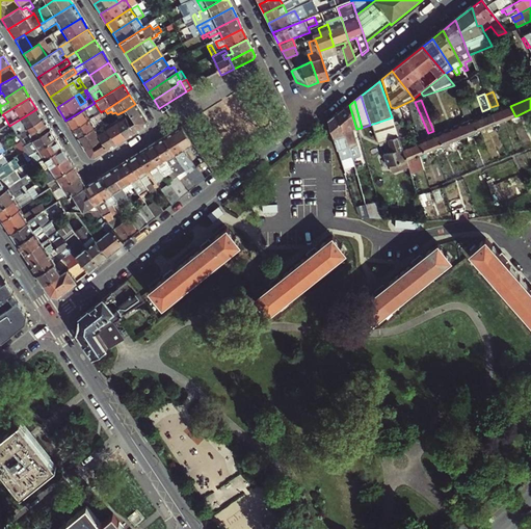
[(465,102),(463,102),(458,104),(465,116),(469,114),(470,114),(465,102)]
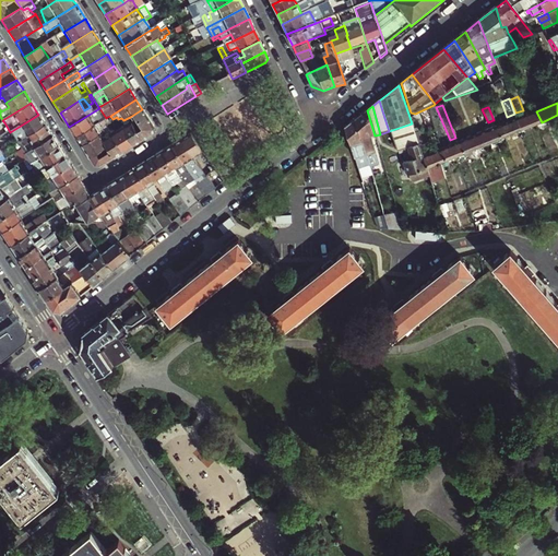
[(99,108),(69,127),(75,138),(94,126),(91,119),(99,115),(104,120),(106,118),(99,108)]
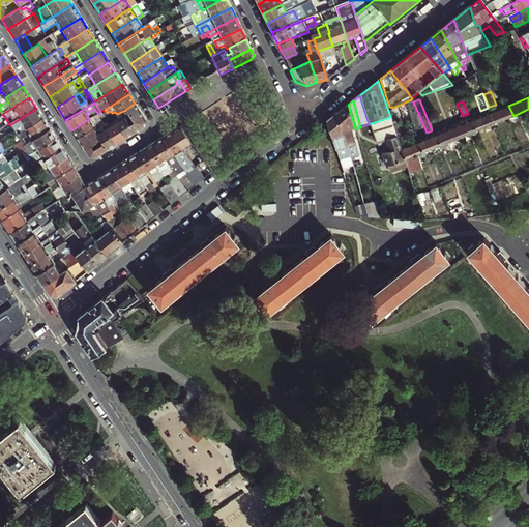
[(135,104),(123,111),(124,113),(123,114),(125,117),(126,119),(139,111),(135,104)]
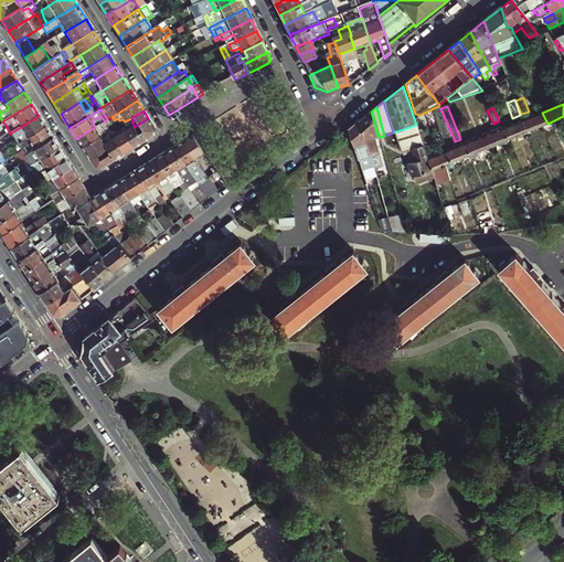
[(360,120),(371,158),(379,156),(375,141),(374,138),(379,137),(371,112),(360,120)]
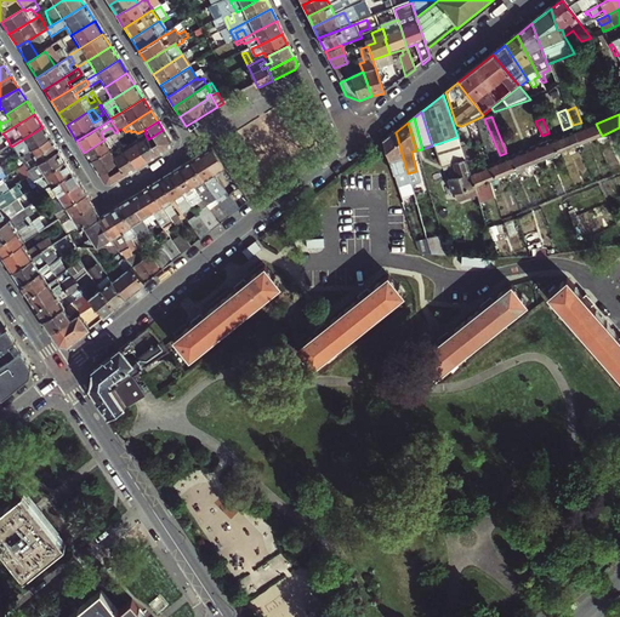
[(579,146),(602,136),(596,124),(574,132),(579,146)]
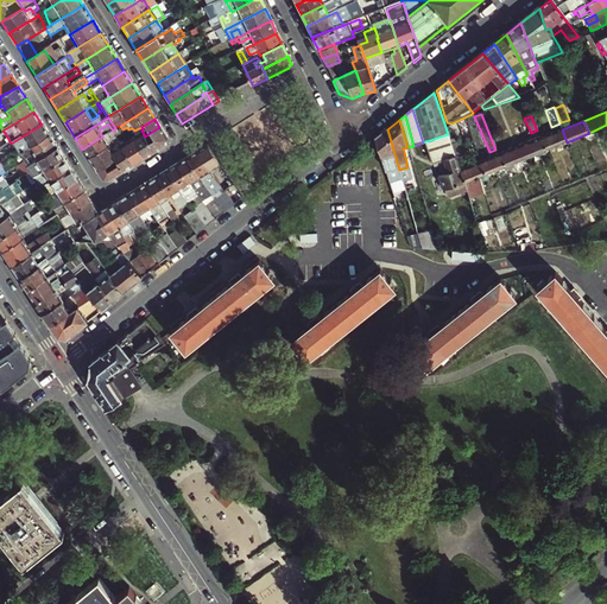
[(50,138),(42,125),(11,144),(17,153),(19,156),(21,154),(20,151),(27,147),(29,150),(50,138)]
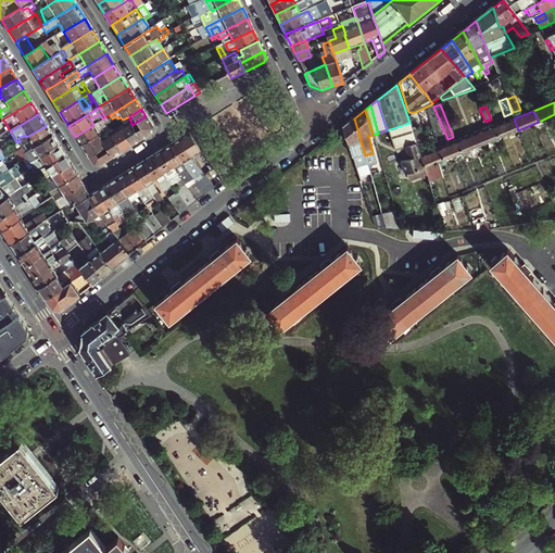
[(153,128),(146,116),(133,125),(142,141),(152,135),(153,128)]
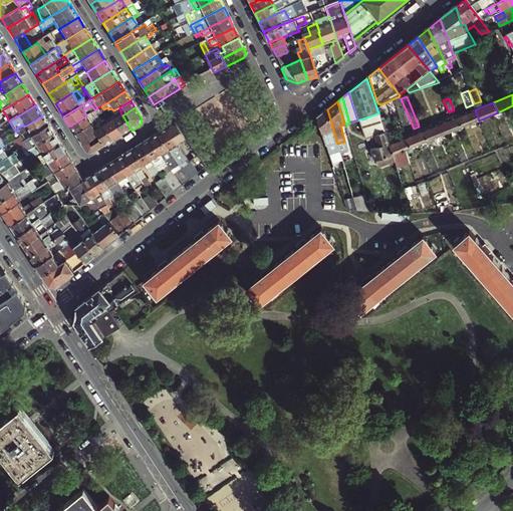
[(341,160),(337,144),(327,109),(317,117),(327,151),(331,150),(335,162),(341,160)]
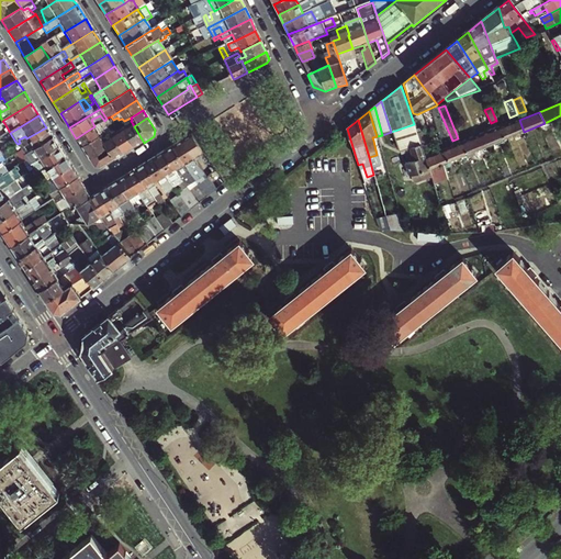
[(524,132),(519,120),(498,129),(503,140),(524,132)]
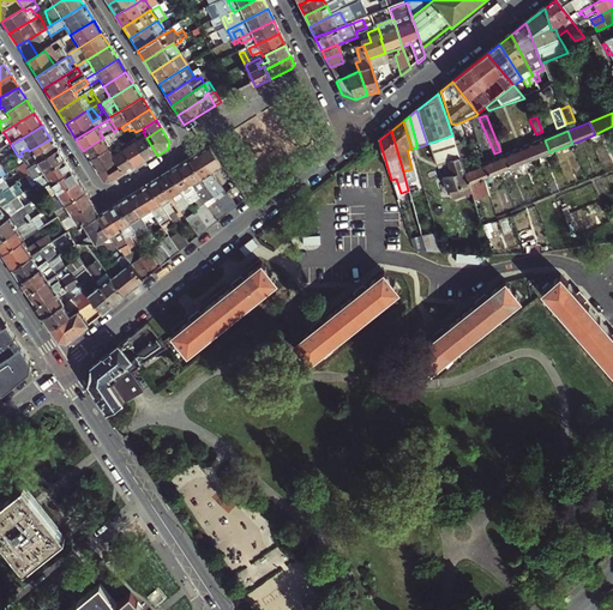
[(0,151),(11,145),(5,134),(0,137),(0,151)]
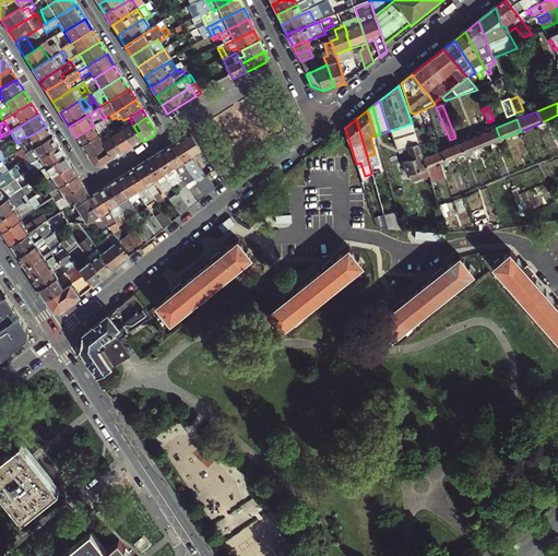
[(122,130),(133,148),(143,142),(133,126),(132,123),(122,130)]
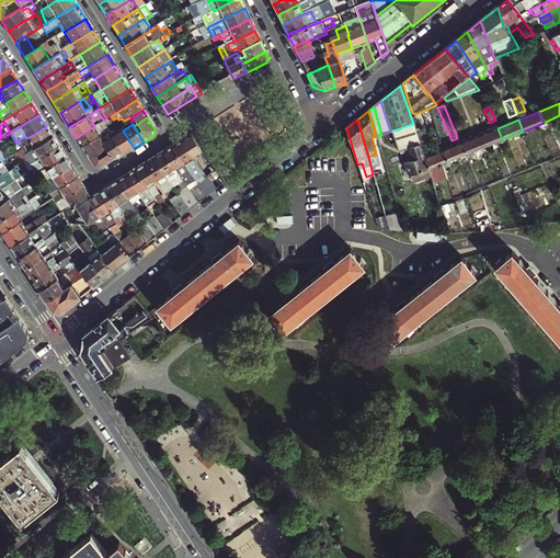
[(413,124),(407,126),(414,149),(420,147),(418,138),(413,124)]
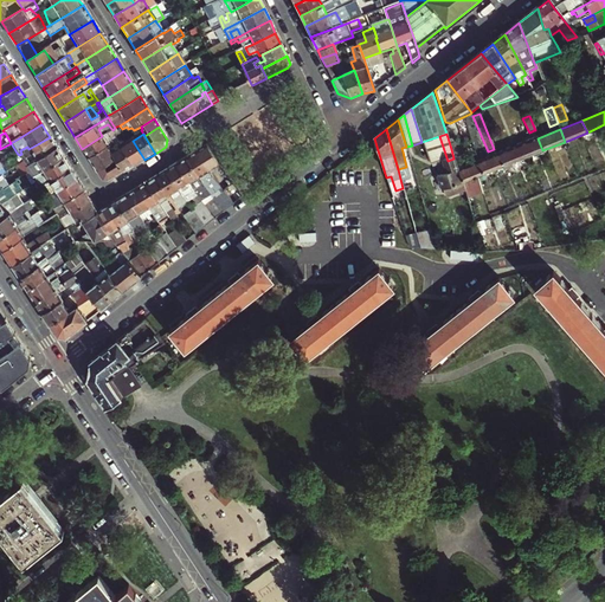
[(82,149),(88,159),(109,146),(102,136),(82,149)]
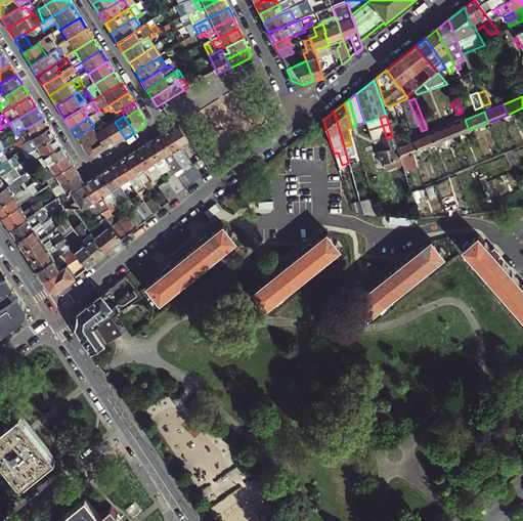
[(436,118),(426,122),(428,129),(438,125),(436,118)]
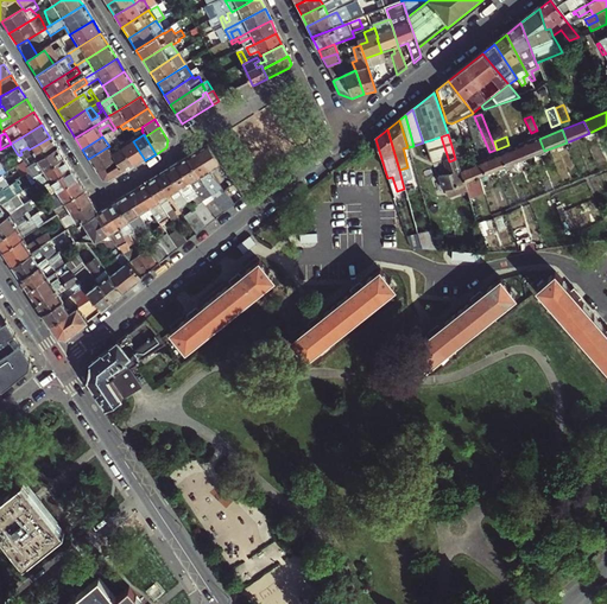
[(57,150),(50,138),(29,150),(21,154),(19,156),(24,164),(26,169),(30,167),(25,160),(33,156),(37,163),(57,150)]
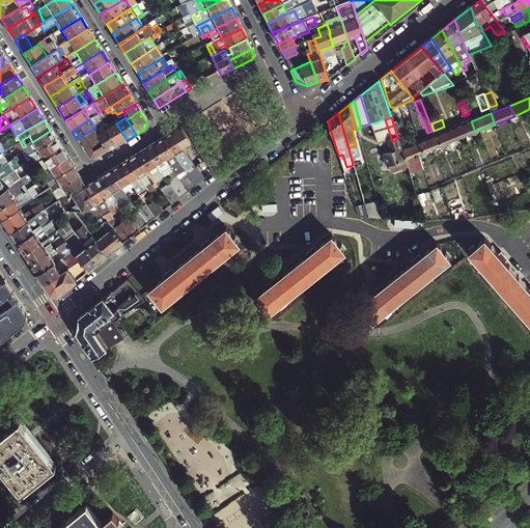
[(475,132),(471,121),(453,129),(457,139),(475,132)]
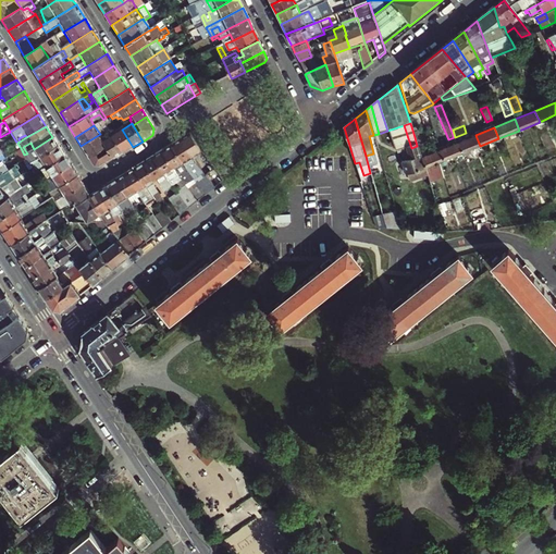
[(112,135),(123,154),(133,147),(122,130),(112,135)]
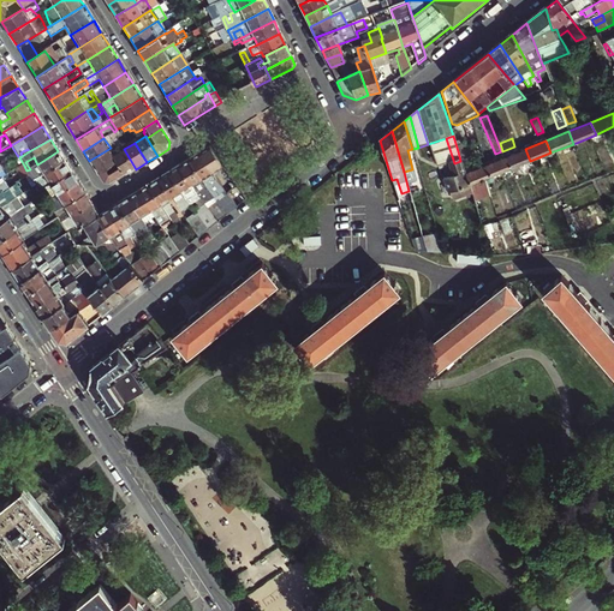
[(111,148),(89,161),(99,175),(107,169),(106,169),(114,163),(113,161),(115,160),(113,155),(115,154),(113,150),(111,148)]
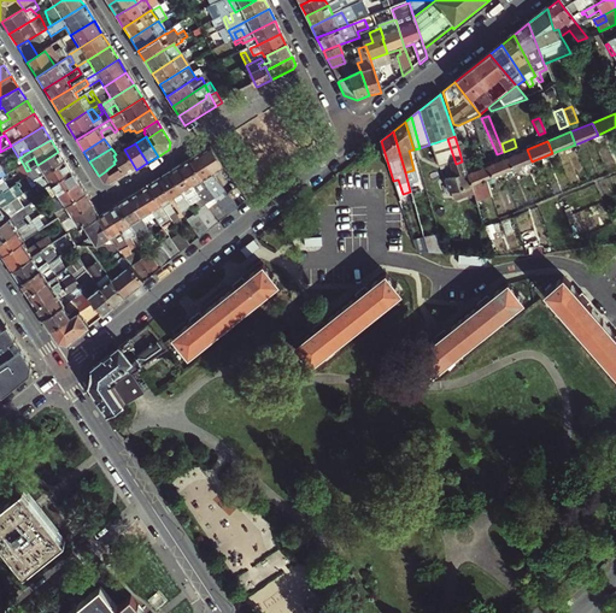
[(223,169),(217,158),(211,148),(200,154),(213,175),(223,169)]
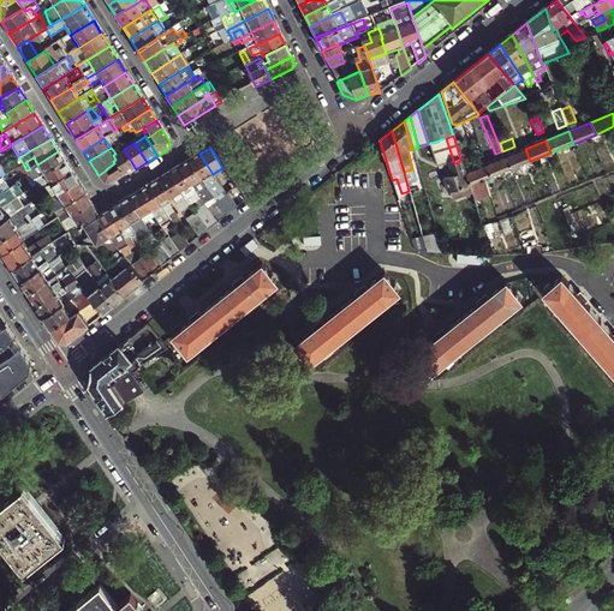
[(113,155),(115,160),(126,175),(136,169),(124,149),(115,154),(113,155)]
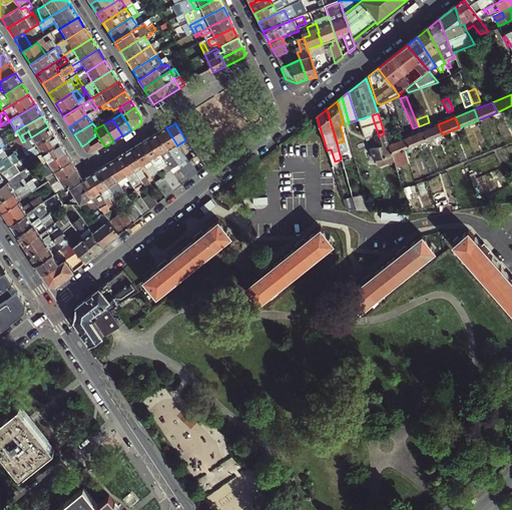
[(425,141),(442,134),(438,124),(421,130),(425,141)]
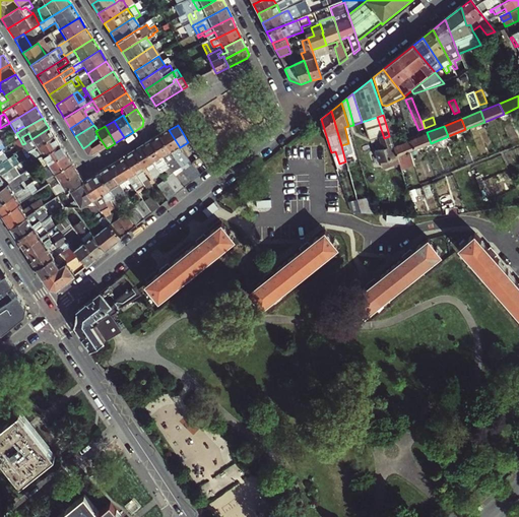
[(389,136),(391,142),(399,139),(395,128),(391,129),(390,127),(387,128),(389,136)]
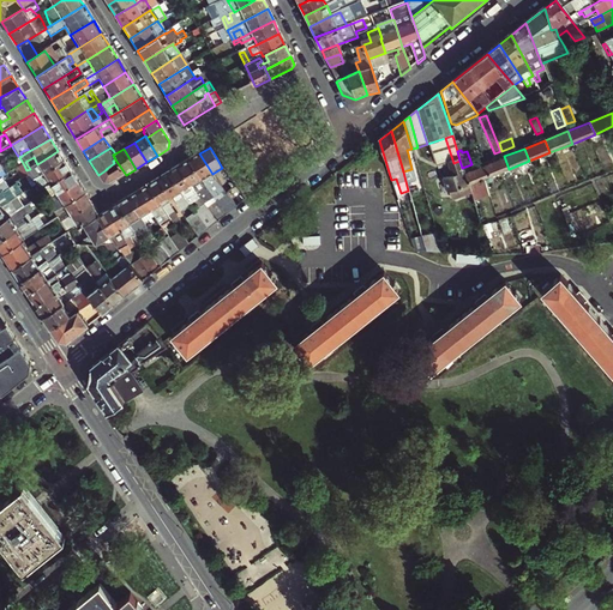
[(65,162),(58,151),(37,164),(30,169),(26,170),(30,175),(34,181),(36,180),(37,180),(44,175),(65,162)]
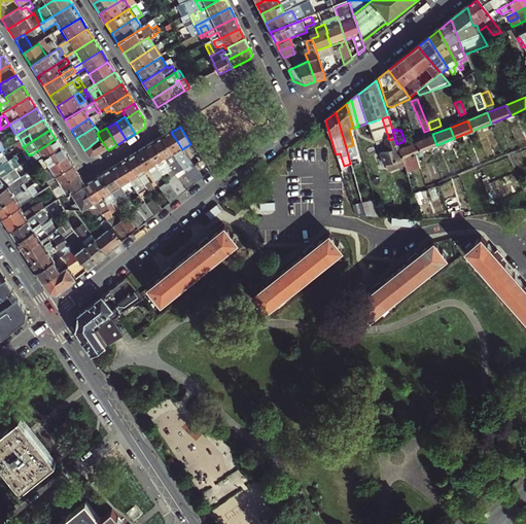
[(182,149),(171,132),(161,138),(172,155),(182,170),(193,164),(181,150),(182,149)]
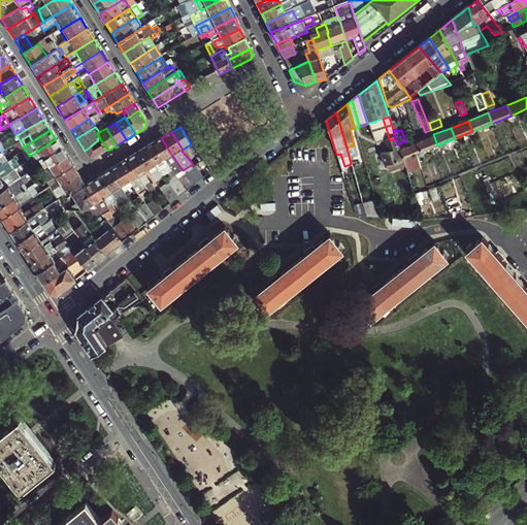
[(437,145),(433,134),(417,141),(421,152),(437,145)]
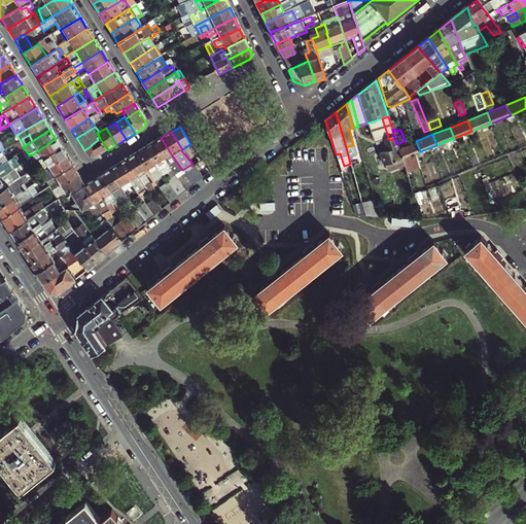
[(108,150),(99,137),(97,138),(98,140),(91,145),(92,145),(84,150),(89,158),(95,159),(108,150)]
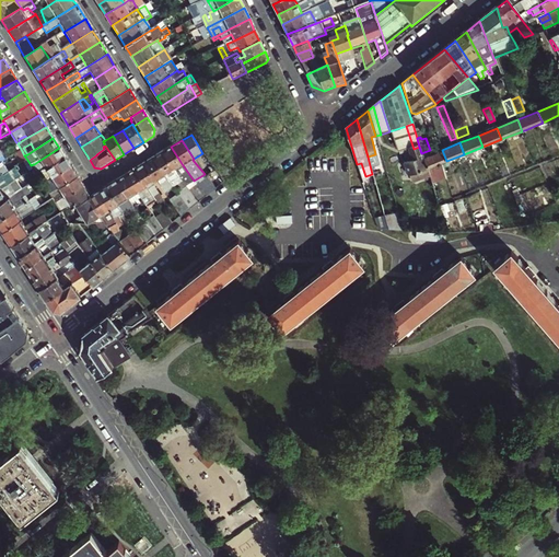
[(173,172),(183,165),(171,147),(162,153),(173,172)]
